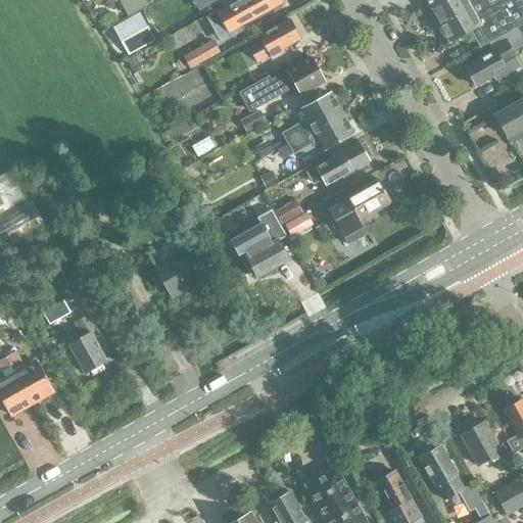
[(144,0),(120,0),(119,0),(127,16),(147,5),(144,0)]
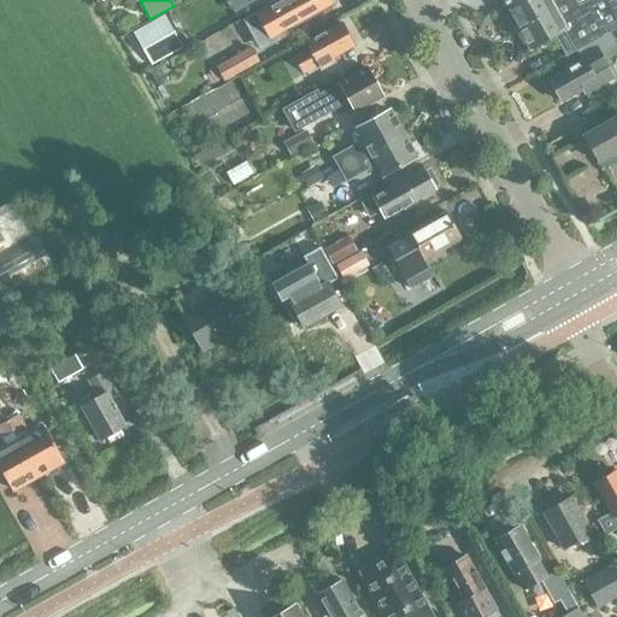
[(281,0),(254,15),(268,37),(331,4),(329,0),(281,0)]
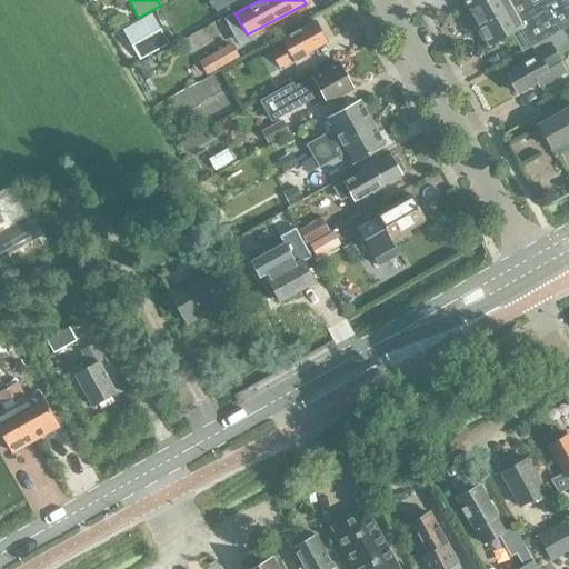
[(462,0),(468,10),(483,0),(462,0)]
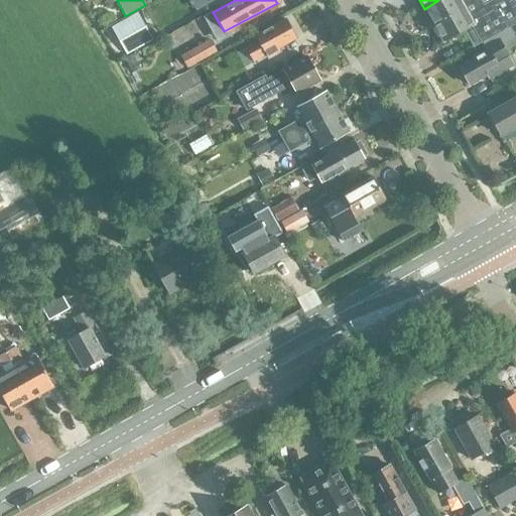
[(438,0),(424,9),(428,16),(443,41),(475,23),(485,40),(515,23),(515,0),(490,0),(482,4),(480,0),(438,0)]
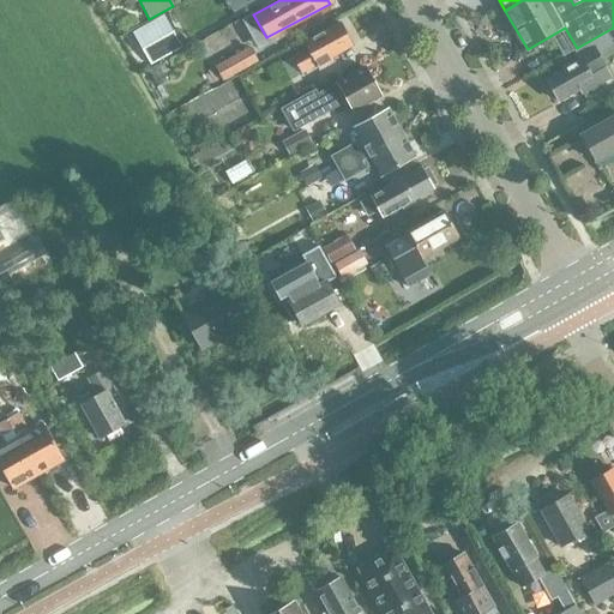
[(164,14),(132,31),(150,64),(182,47),(164,14)]
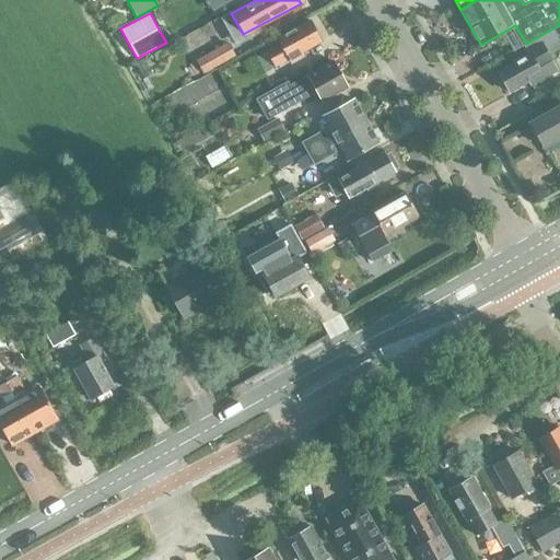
[(310,21),(276,39),(278,44),(265,51),(273,68),(288,60),(289,63),(303,55),(302,51),(321,42),(310,21)]
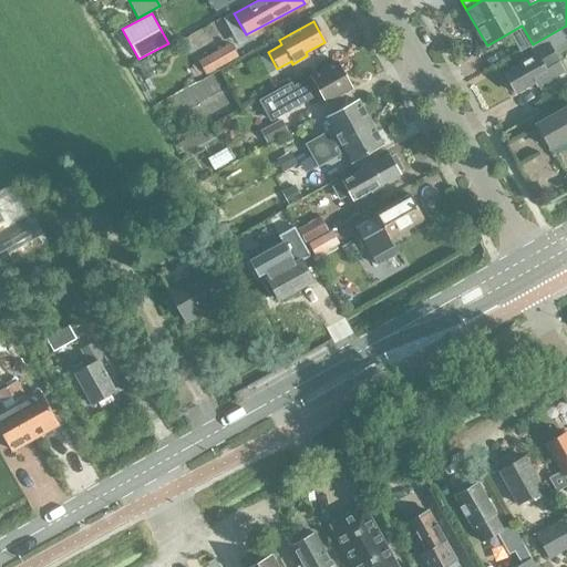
[(535,55),(504,73),(516,92),(534,82),(536,86),(564,70),(554,53),(566,45),(566,26),(531,47),(535,55)]
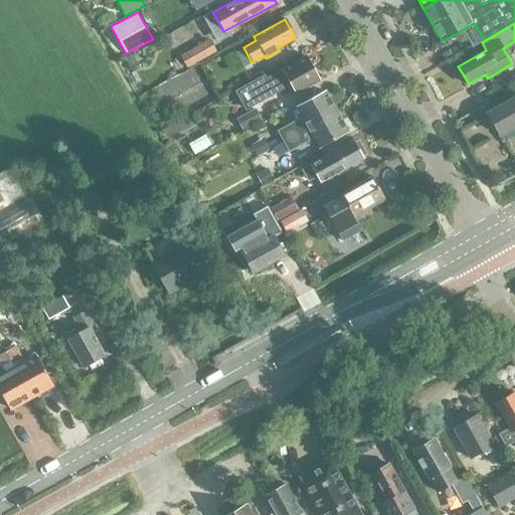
[(187,66),(215,51),(209,39),(180,55),(187,66)]
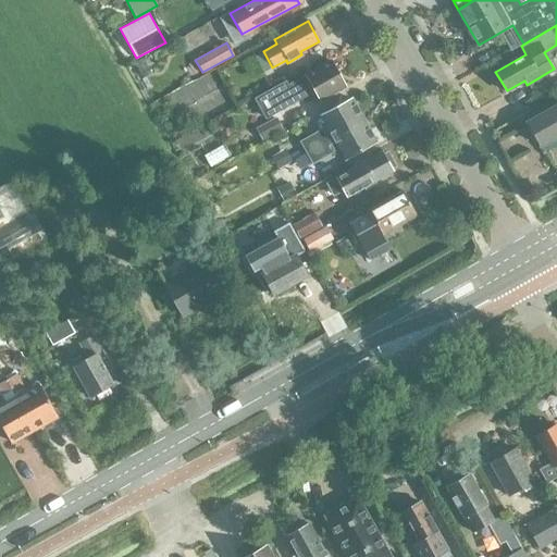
[(331,60),(304,75),(287,85),(285,81),(254,99),(265,120),(313,93),(319,102),(345,87),(331,60)]
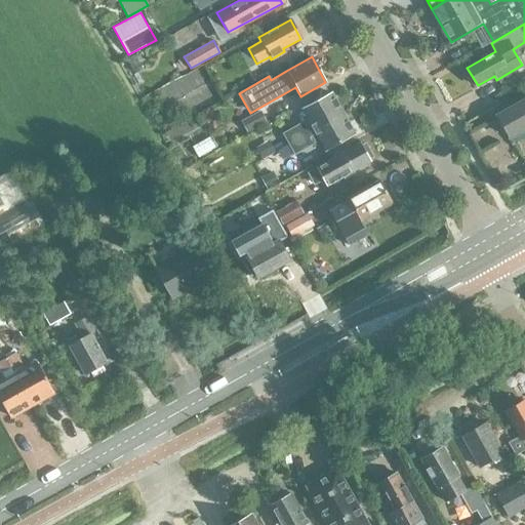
[(288,143),(341,114),(331,94),(300,110),(309,125),(307,127),(303,121),(283,132),(288,143)]
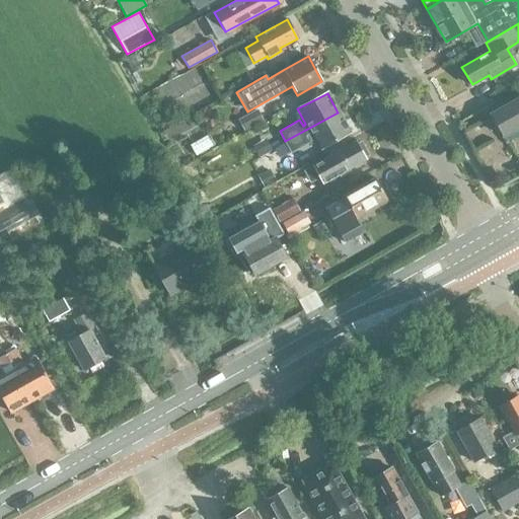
[(499,132),(501,131),(504,135),(518,126),(518,97),(492,115),(495,120),(493,121),(499,132)]
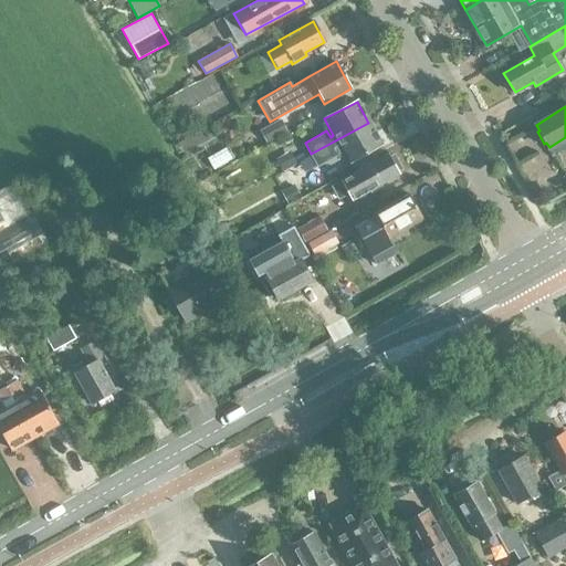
[(280,119),(260,132),(266,143),(286,132),(280,119)]
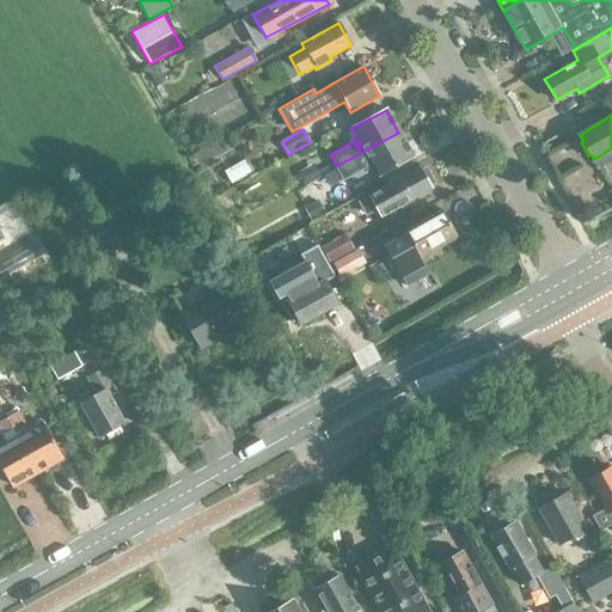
[(398,133),(336,166),(342,181),(367,166),(365,160),(367,157),(378,176),(410,157),(398,133)]
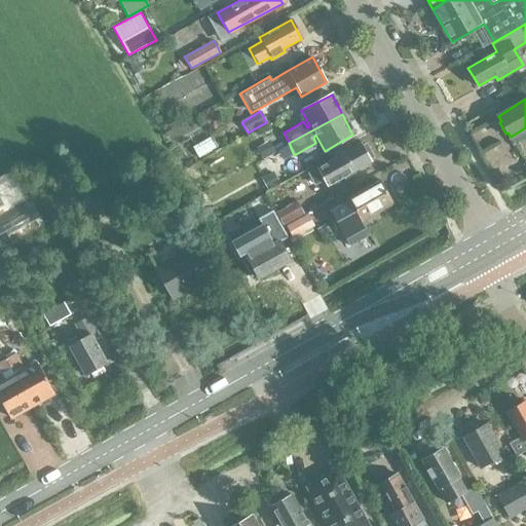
[(268,141),(257,148),(263,159),(274,152),(268,141)]
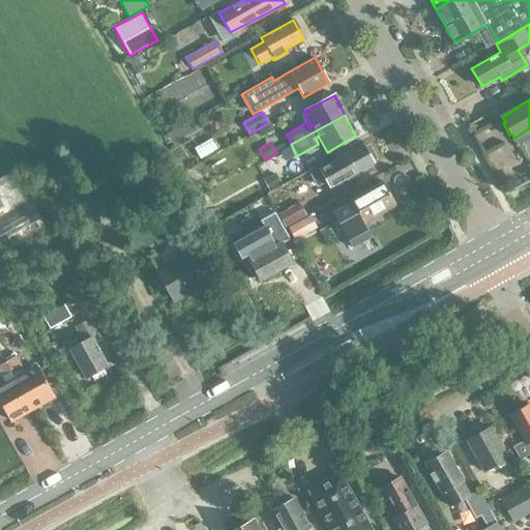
[(362,145),(345,155),(344,152),(337,156),(339,158),(311,174),(317,186),(326,181),(329,187),(347,178),(348,180),(356,175),(355,173),(373,164),(372,160),(376,158),(369,145),(364,148),(362,145)]
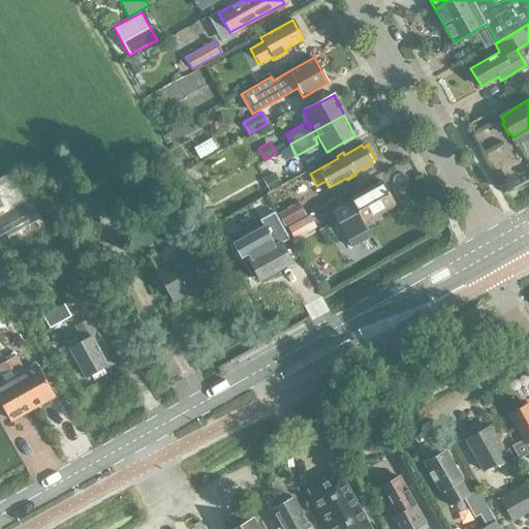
[(0,250),(2,254),(47,228),(12,170),(0,177),(0,250)]
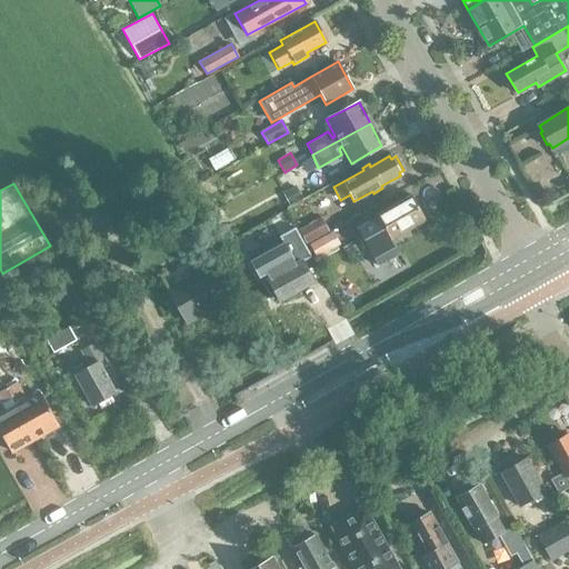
[(296,187),(283,193),(290,206),(302,198),(296,187)]
